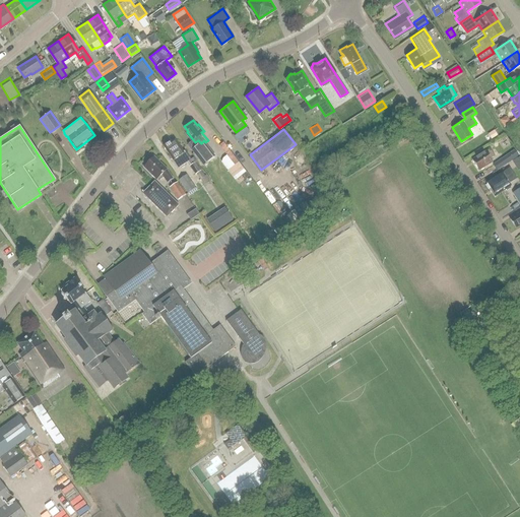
[(171,139),(164,144),(169,153),(169,154),(170,156),(172,157),(173,158),(178,166),(187,159),(190,157),(190,156),(185,149),(183,150),(183,149),(175,137),(173,139),(171,140),(171,139)]
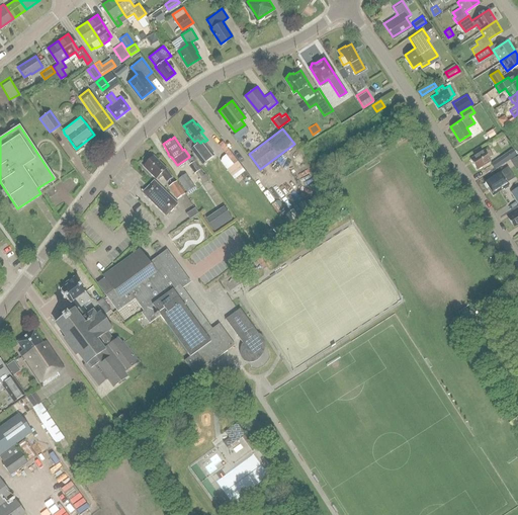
[(225,167),(236,159),(222,141),(211,149),(225,167)]
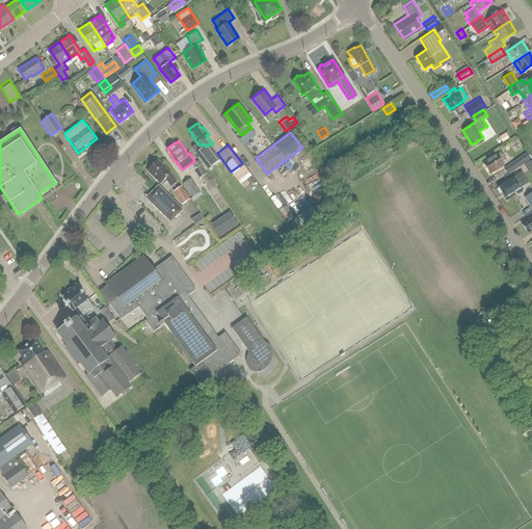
[(483,161),(489,172),(503,163),(501,160),(506,157),(501,150),(497,153),(483,161)]
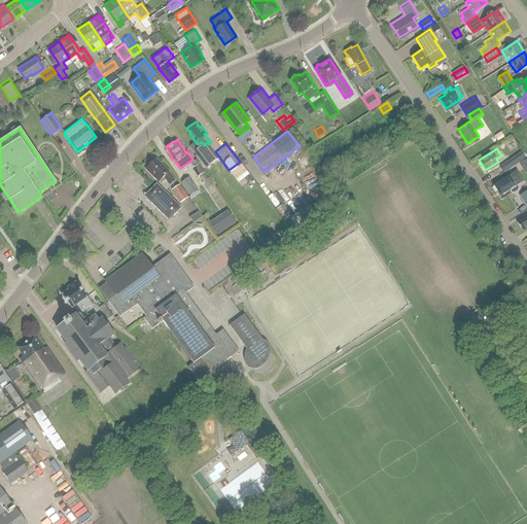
[(515,153),(499,164),(503,170),(519,160),(515,153)]
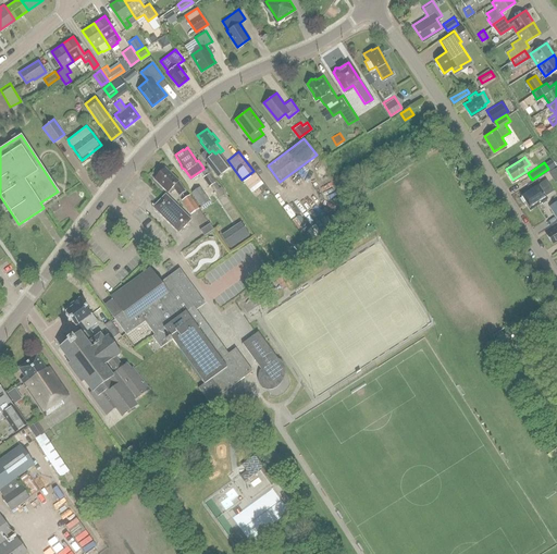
[(164,167),(155,176),(171,192),(174,187),(178,194),(185,189),(178,180),(180,180),(173,173),(172,174),(164,167)]
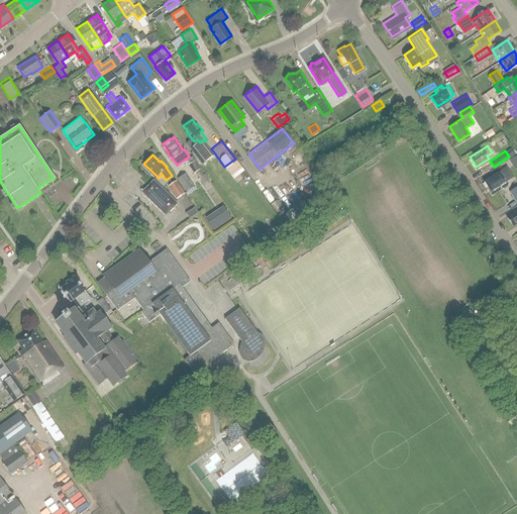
[(194,159),(188,163),(194,171),(195,170),(199,168),(194,159)]
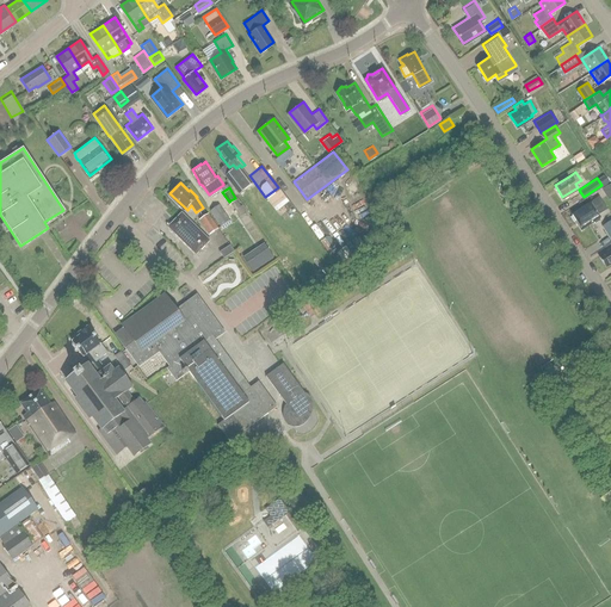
[(584,227),(584,225),(600,215),(596,208),(604,202),(599,194),(572,211),(579,222),(578,223),(581,228),(584,227)]
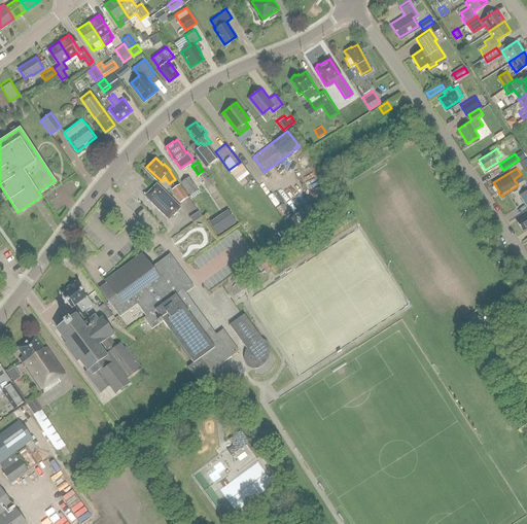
[(189,175),(181,180),(189,193),(198,187),(189,175)]
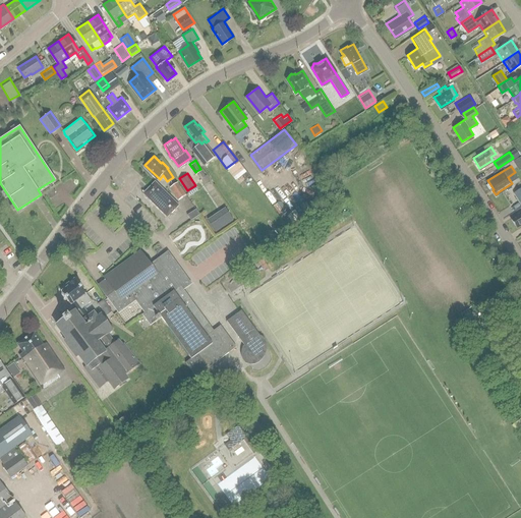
[(155,179),(142,191),(167,216),(179,203),(155,179)]
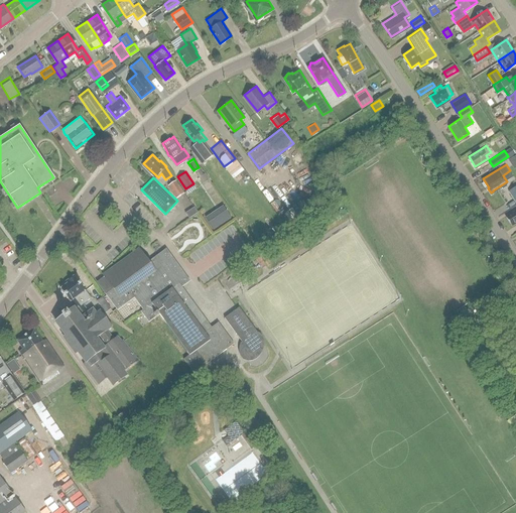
[(175,179),(168,183),(176,197),(183,191),(175,179)]
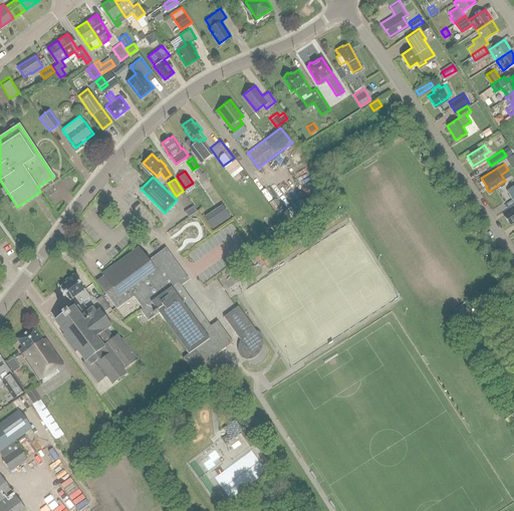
[(230,215),(222,203),(205,215),(212,226),(230,215)]
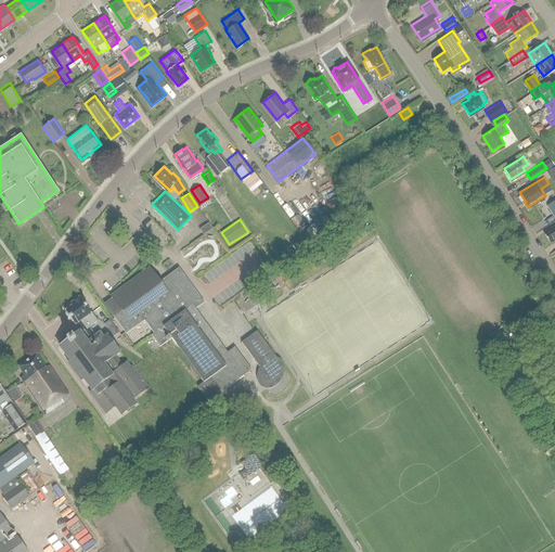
[(209,220),(201,227),(204,232),(214,226),(209,220)]
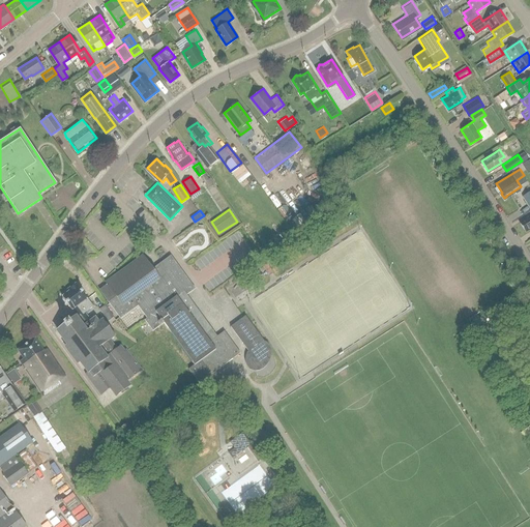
[(527,216),(520,222),(525,230),(529,226),(529,213),(526,216),(527,216)]
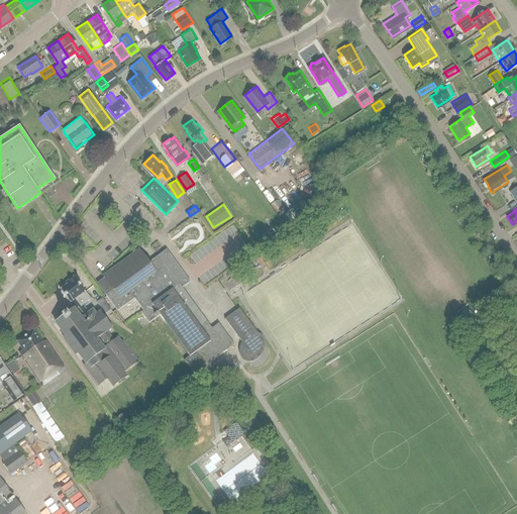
[(105,276),(100,280),(107,291),(118,306),(135,293),(144,307),(141,309),(141,310),(149,320),(154,316),(156,315),(157,315),(160,312),(189,353),(186,355),(184,357),(197,375),(199,374),(204,369),(202,366),(206,363),(234,342),(219,321),(212,326),(180,282),(187,277),(167,248),(149,261),(139,246),(104,273),(106,276),(105,276)]
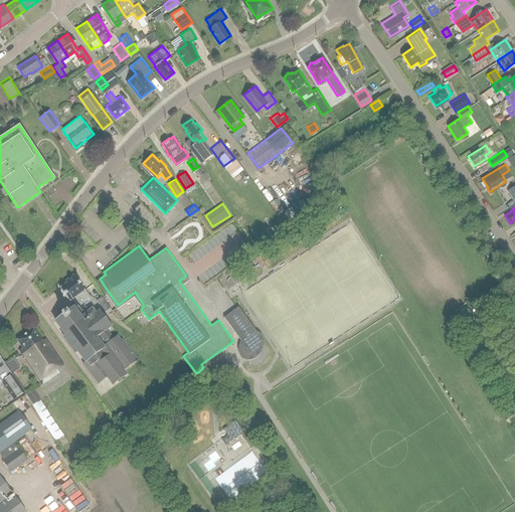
[(72,298),(75,302),(80,298),(83,301),(91,296),(74,274),(67,280),(68,281),(61,287),(62,289),(61,289),(64,293),(65,292),(70,299),(72,298)]
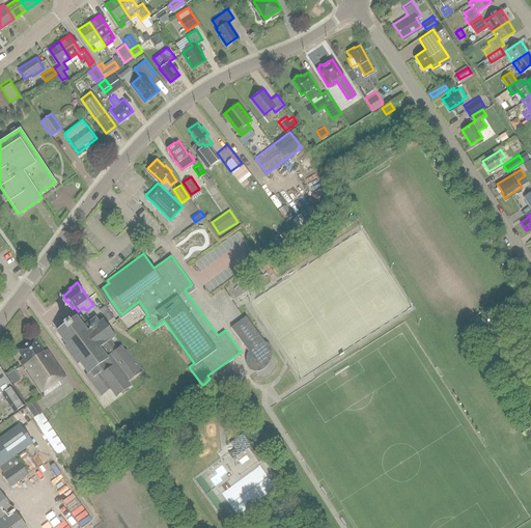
[(246,290),(243,287),(233,294),(235,298),(246,290)]
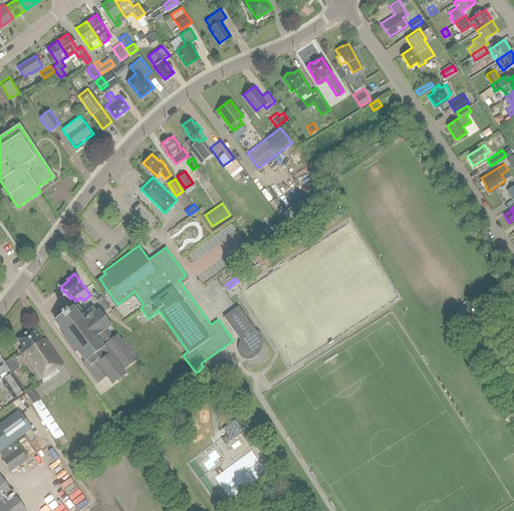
[(102,293),(97,297),(105,308),(110,305),(102,293)]
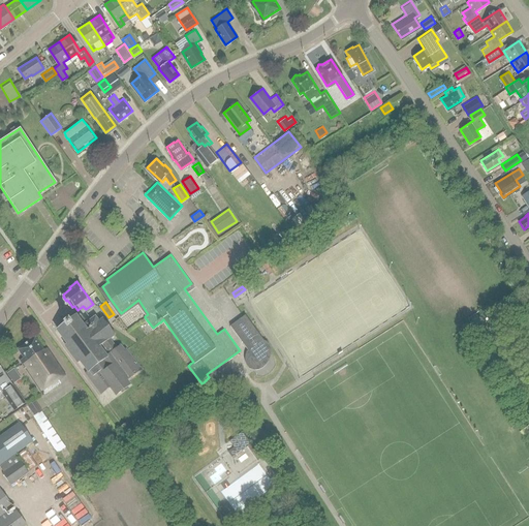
[(83,306),(78,310),(80,313),(76,315),(72,317),(68,313),(58,321),(61,326),(58,329),(68,343),(66,344),(79,361),(81,359),(93,374),(91,376),(102,392),(111,385),(117,394),(131,382),(127,378),(142,368),(129,351),(127,352),(120,344),(118,346),(110,337),(115,333),(103,317),(99,320),(96,316),(93,318),(83,306)]
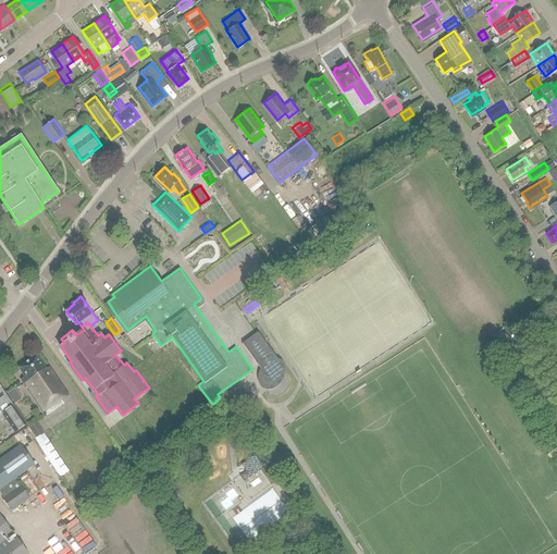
[(258,330),(242,341),(261,368),(261,369),(260,373),(260,377),(261,381),(263,384),(267,385),(271,385),(274,383),(277,380),(280,377),(282,373),(282,369),(282,366),(281,361),(279,358),(258,330)]
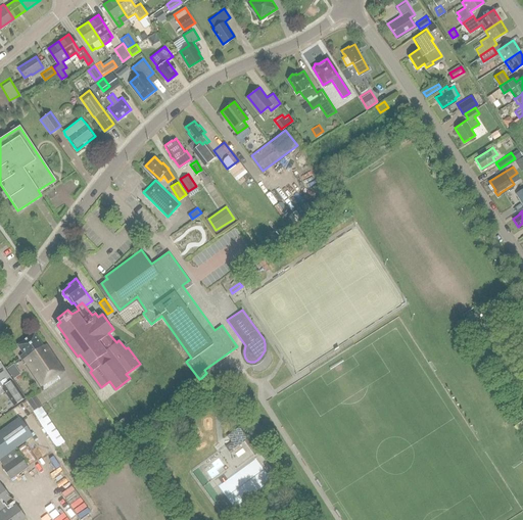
[(22,358),(44,388),(60,377),(58,373),(64,369),(46,342),(44,344),(35,331),(18,343),(27,356),(22,358)]
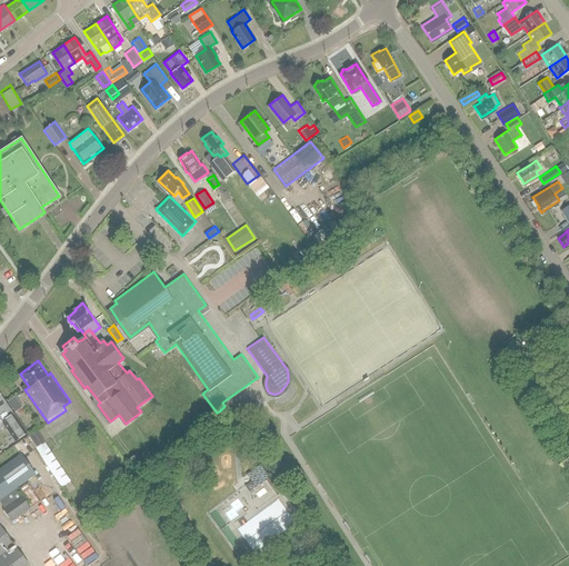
[(0,427),(5,424),(15,439),(27,430),(0,391),(0,427)]
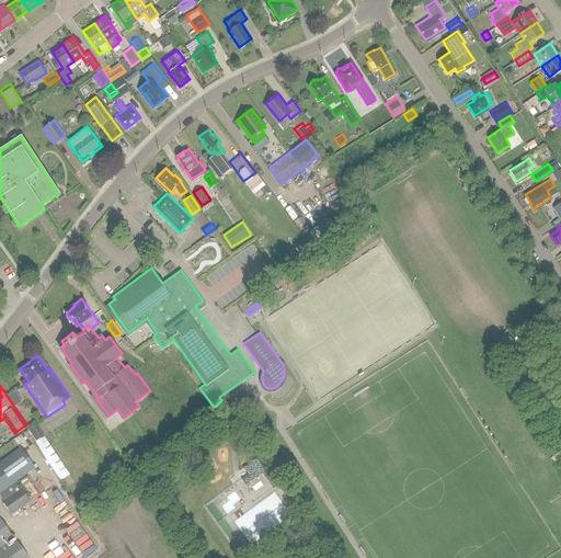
[(13,387),(4,393),(12,403),(20,399),(13,387)]
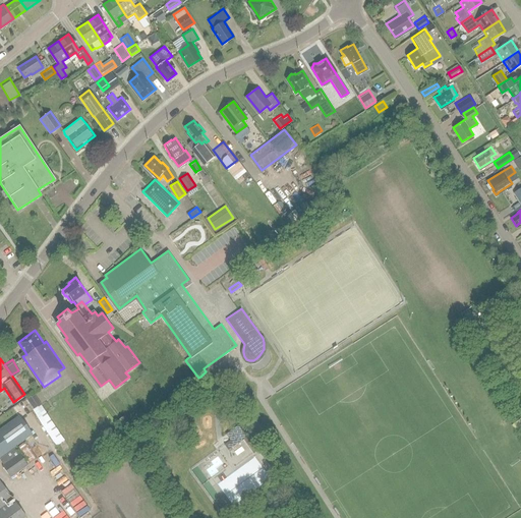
[(34,392),(25,397),(56,444),(64,439),(34,392)]
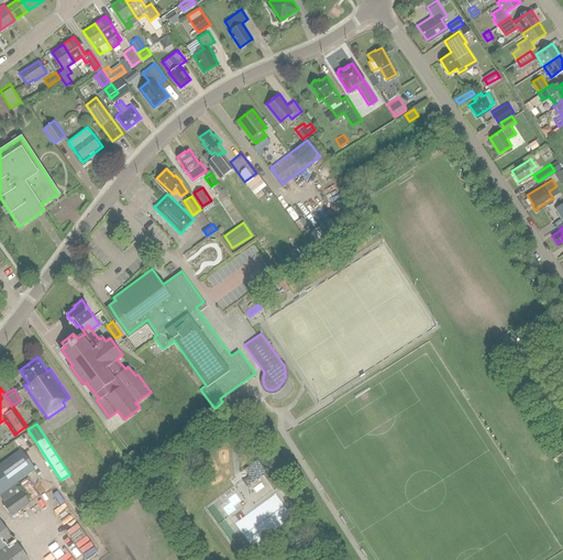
[(146,462),(134,447),(125,453),(138,469),(146,462)]
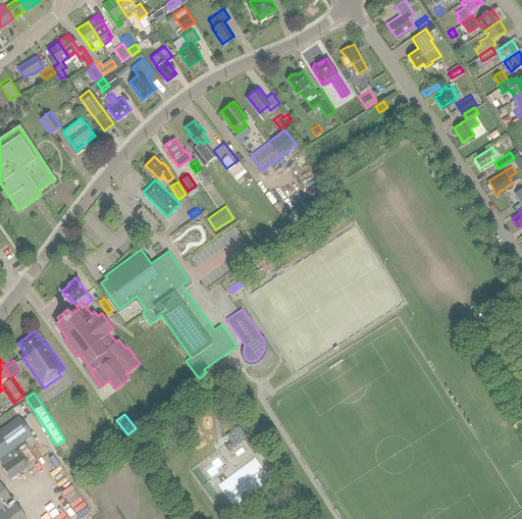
[(0,430),(0,456),(33,433),(21,416),(0,430)]
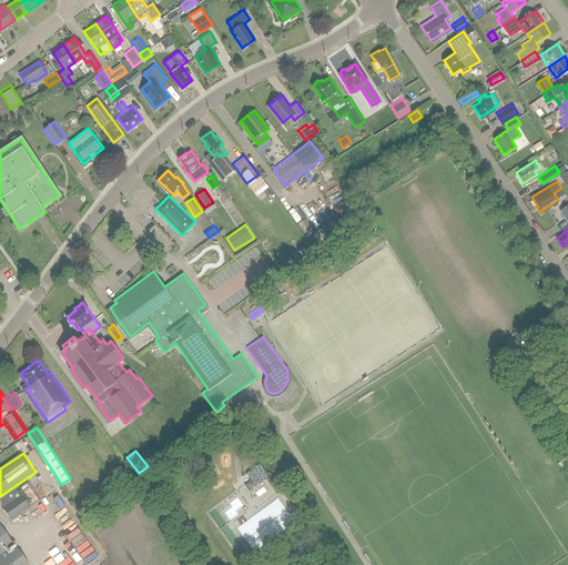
[(260,463),(247,472),(252,478),(245,484),(250,488),(260,481),(261,481),(265,477),(276,493),(280,491),(260,463)]
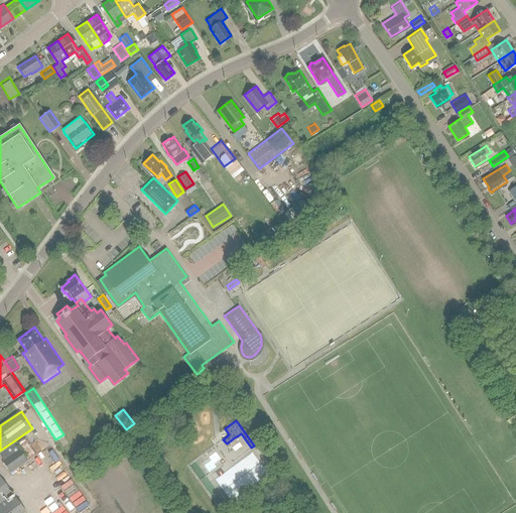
[(25,435),(16,441),(28,458),(37,452),(25,435)]
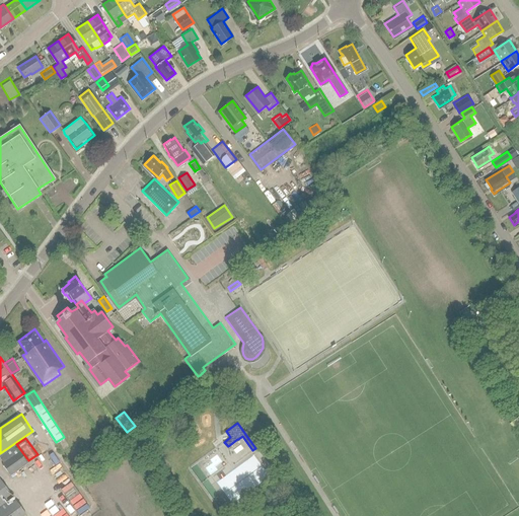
[(3,461),(2,462),(10,473),(27,461),(14,444),(2,453),(6,459),(3,461)]
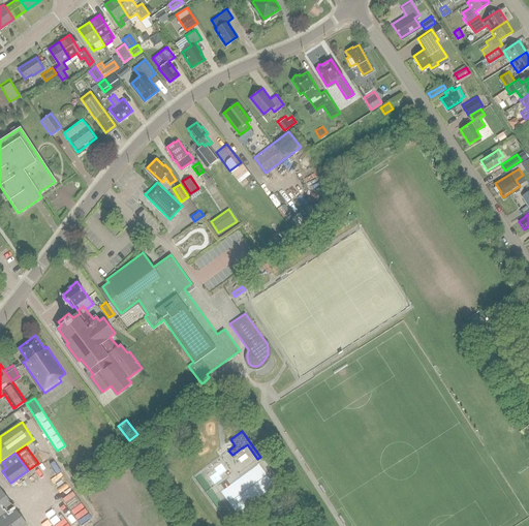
[(0,525),(21,525),(26,523),(0,486),(0,525)]
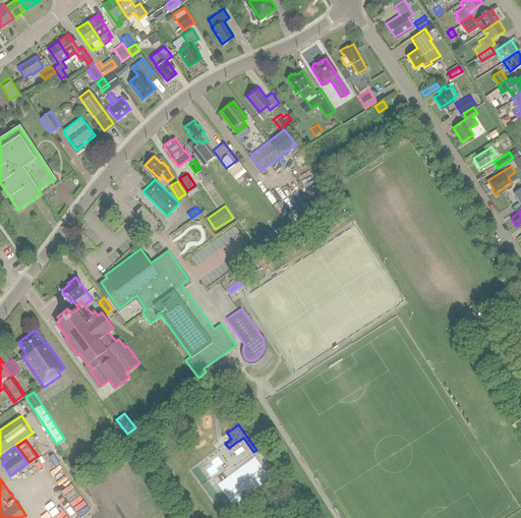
[(73,493),(88,515),(97,509),(82,487),(73,493)]
